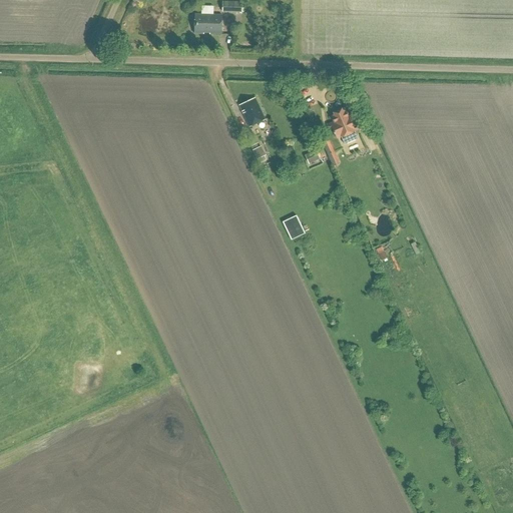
[(243,12),(243,2),(222,2),(221,12),(243,12)]
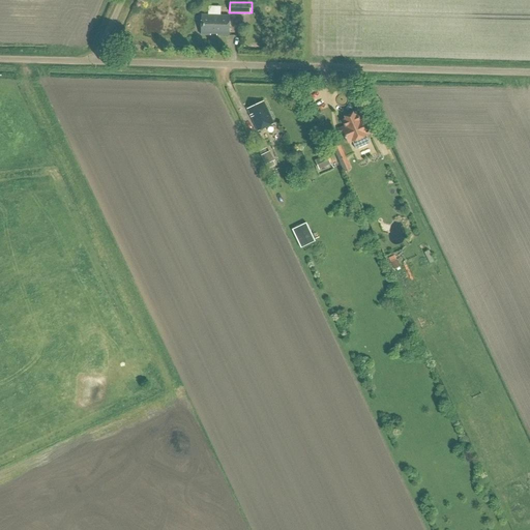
[(210,33),(210,31),(217,31),(217,35),(228,36),(229,17),(211,17),(210,18),(202,18),(201,33),(210,33)]
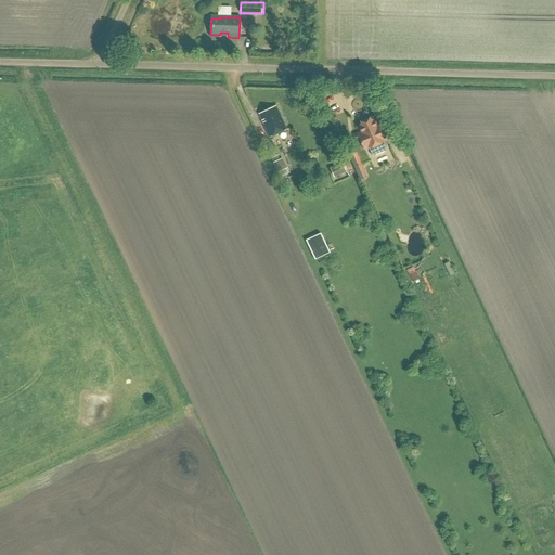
[(248,90),(244,92),(249,102),(254,101),(248,90)]
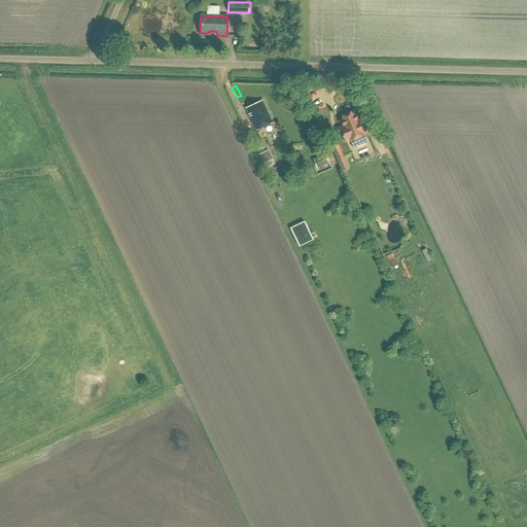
[(271,125),(260,103),(245,110),(255,132),(271,125)]
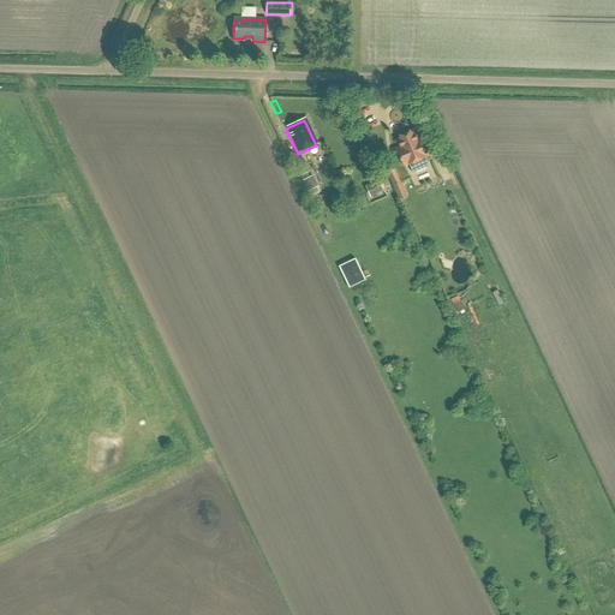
[(410,132),(400,136),(401,138),(398,141),(401,148),(398,150),(400,157),(399,157),(401,162),(402,162),(405,166),(408,163),(413,174),(429,167),(424,156),(431,154),(424,138),(418,141),(415,133),(411,135),(410,132)]
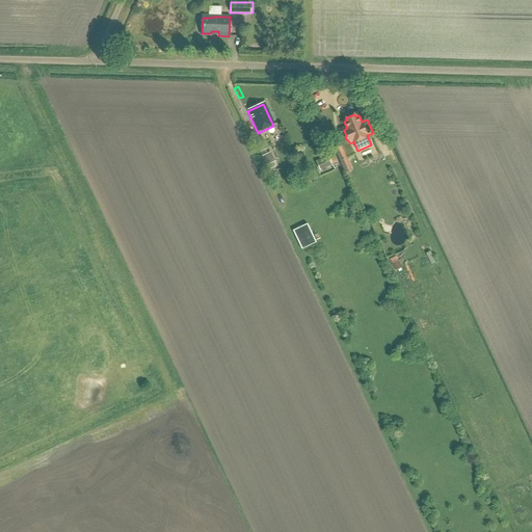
[(255,139),(260,152),(267,150),(261,136),(255,139)]
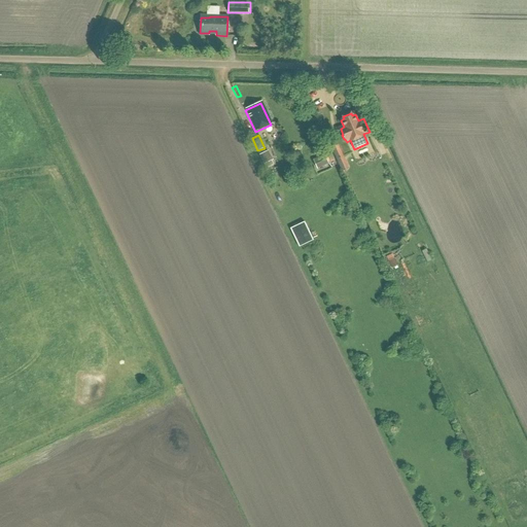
[(338,145),(332,147),(338,159),(343,156),(338,145)]
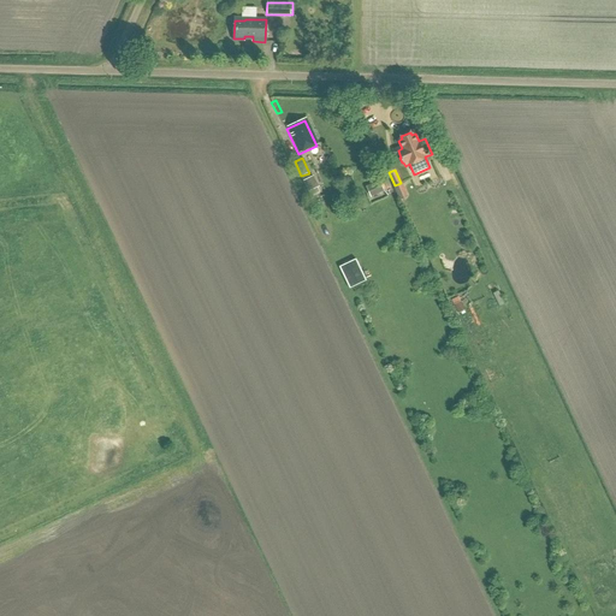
[(304,179),(311,190),(321,184),(315,175),(304,179)]
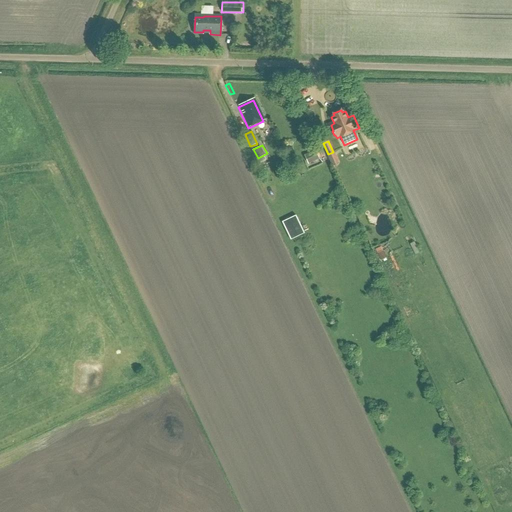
[(306,154),(310,163),(321,158),(317,149),(306,154)]
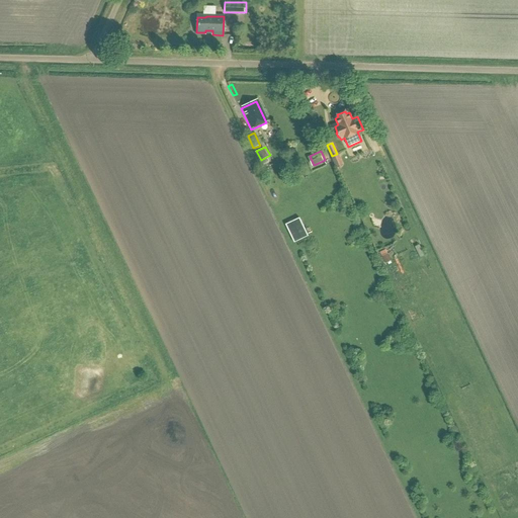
[(334,187),(340,190),(344,180),(338,178),(334,187)]
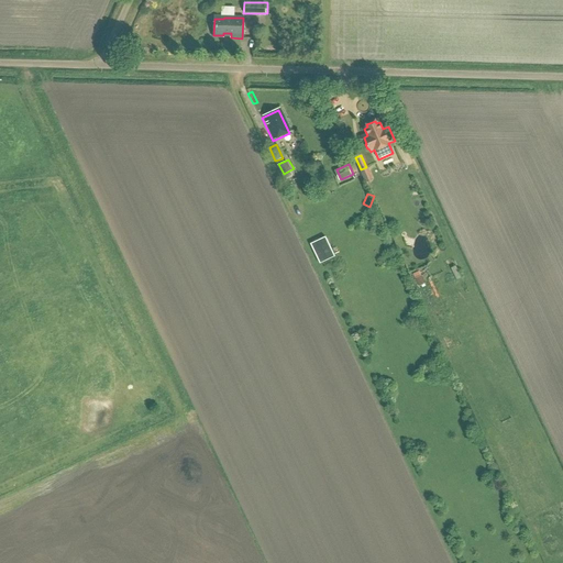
[(334,257),(326,238),(310,244),(320,264),(334,257)]
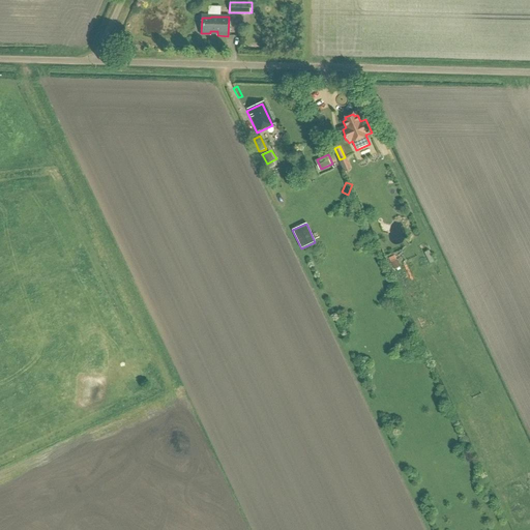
[(396,265),(403,262),(400,256),(393,259),(396,265)]
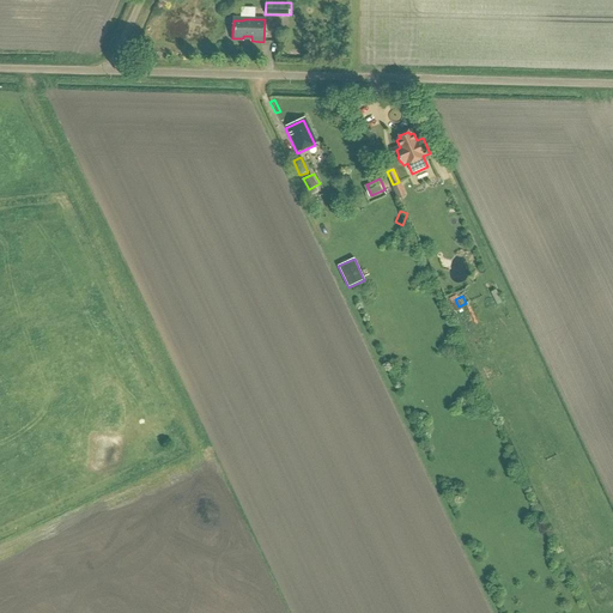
[(515,353),(514,351),(517,349),(522,353),(525,351),(520,345),(515,349),(509,341),(501,350),(509,359),(515,353)]
